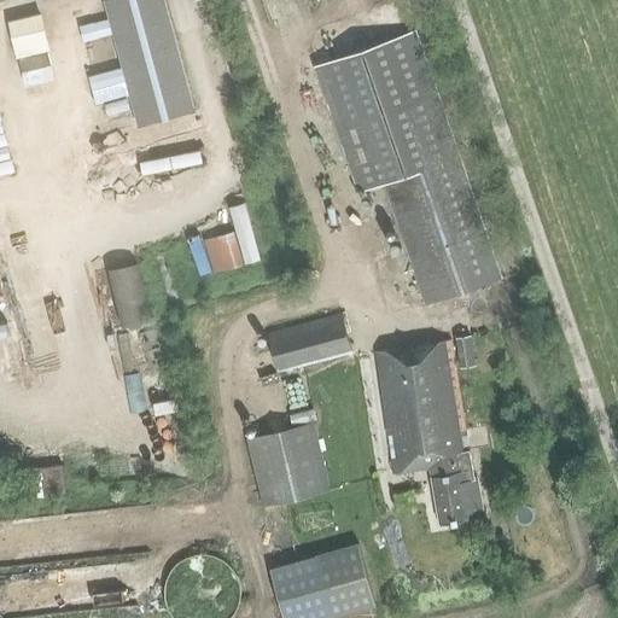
[(194,111),(164,0),(103,0),(121,68),(87,76),(95,105),(128,95),(134,115),(105,122),(109,134),(194,111)]
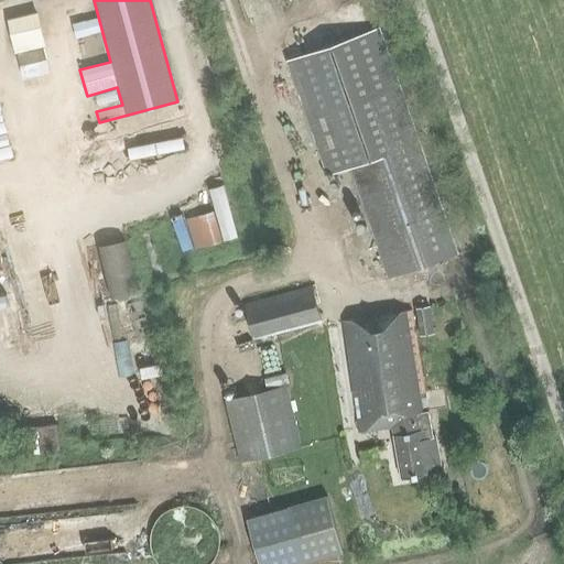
[(46,46),(38,11),(7,19),(15,54),(46,46)]
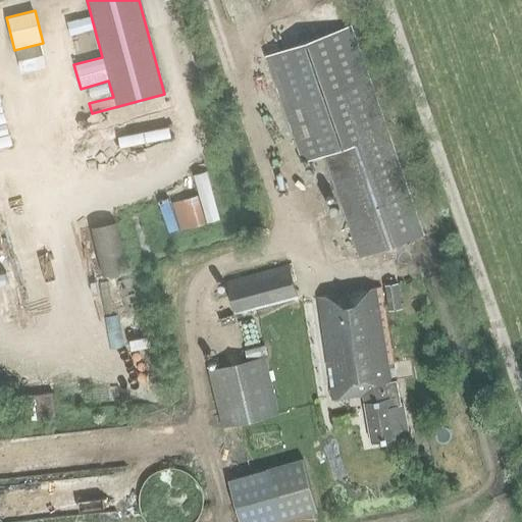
[(424,235),(351,25),(264,55),(302,162),(323,155),(359,257),(424,235)]
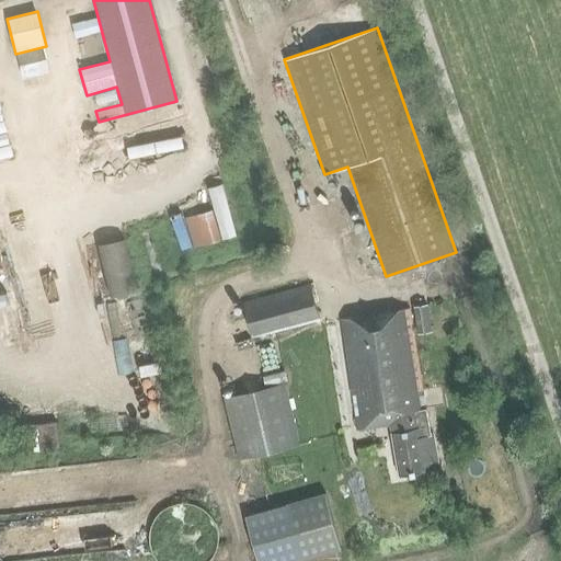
[(23,84),(33,83),(29,52),(20,53),(23,84)]
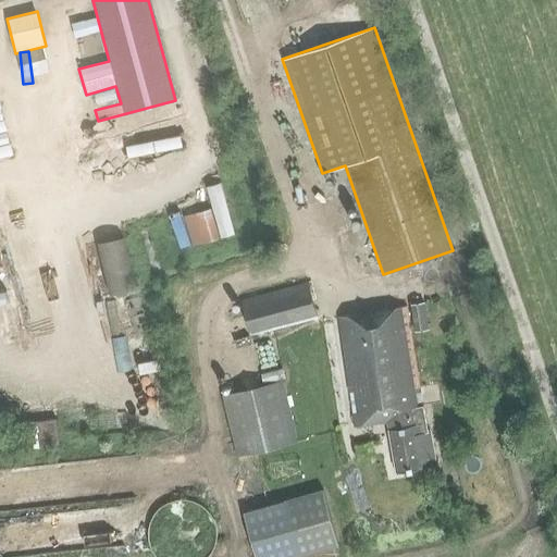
[(0,153),(12,151),(0,100),(0,153)]
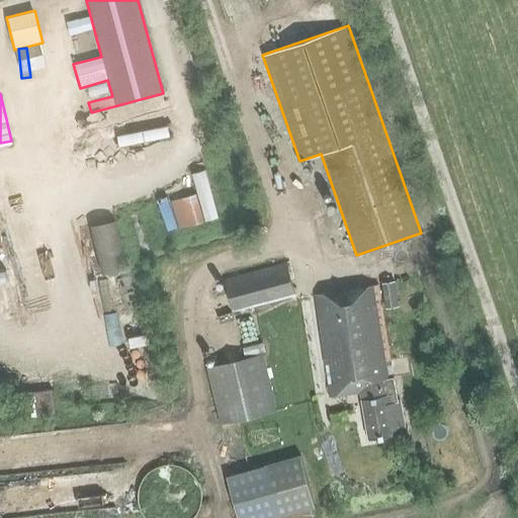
[(171,198),(180,227),(220,216),(205,167),(192,171),(197,190),(171,198)]
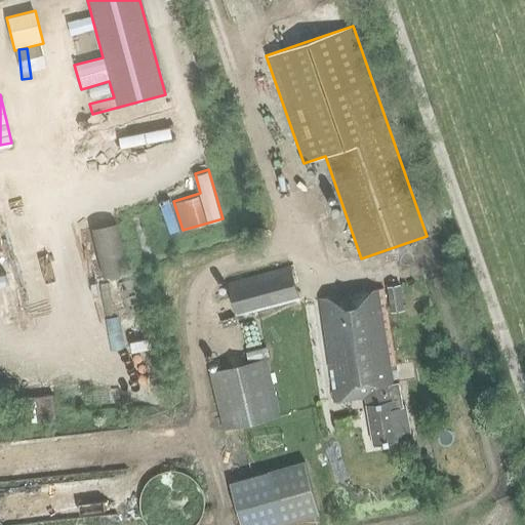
[(94,225),(97,275),(124,274),(121,223),(94,225)]
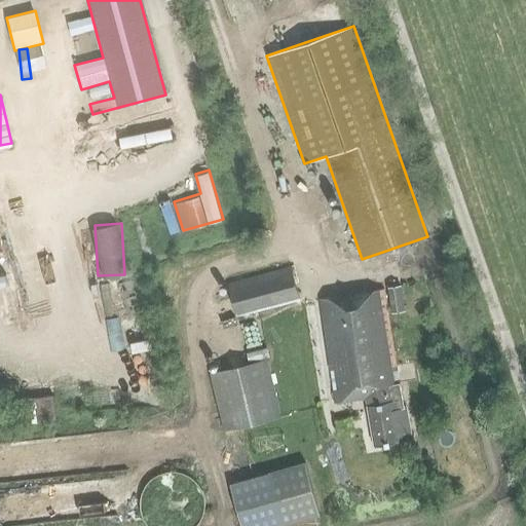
[(298,297),(290,267),(227,285),(235,313),(298,297)]
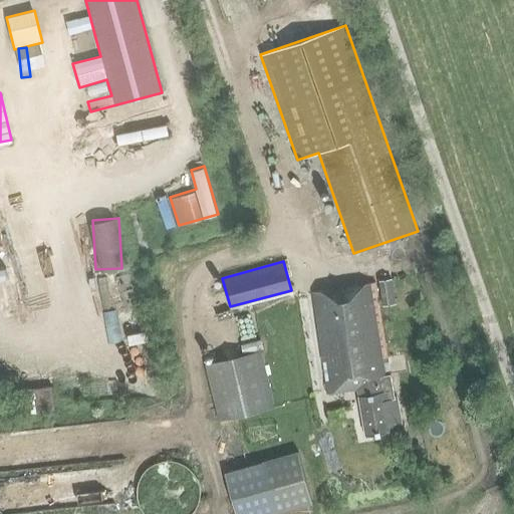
[(396,304),(391,278),(378,280),(382,306),(396,304)]
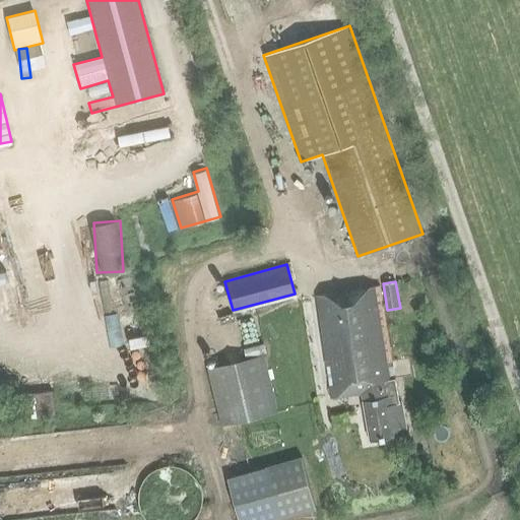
[(398,401),(395,379),(394,379),(380,287),(316,297),(331,398),(363,393),(370,442),(395,438),(395,434),(407,432),(403,400),(398,401)]
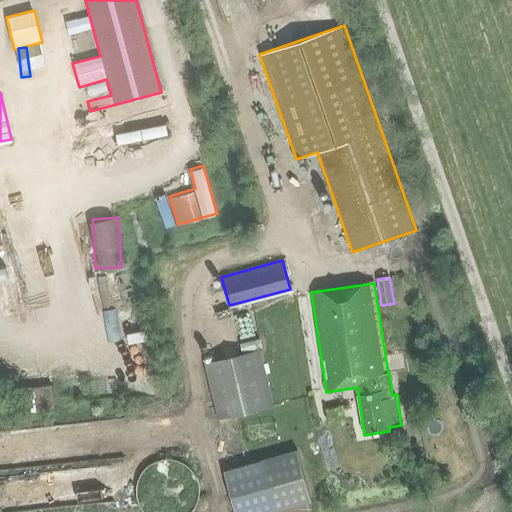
[(273,407),(260,350),(203,363),(216,420),(273,407)]
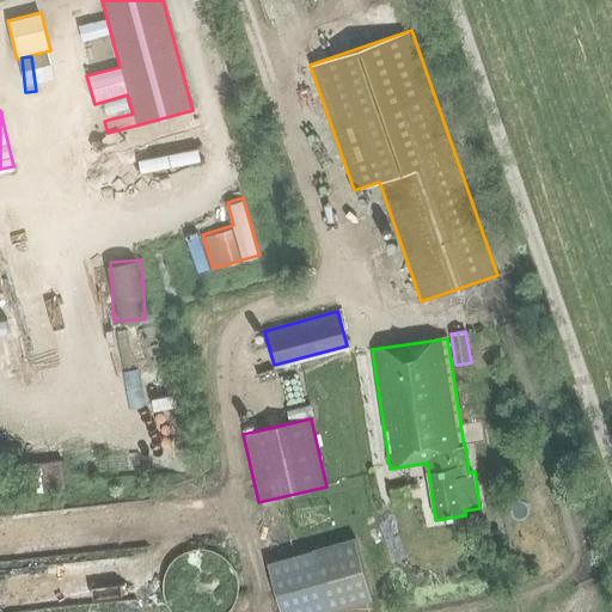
[(63,460),(28,461),(29,490),(63,488),(63,460)]
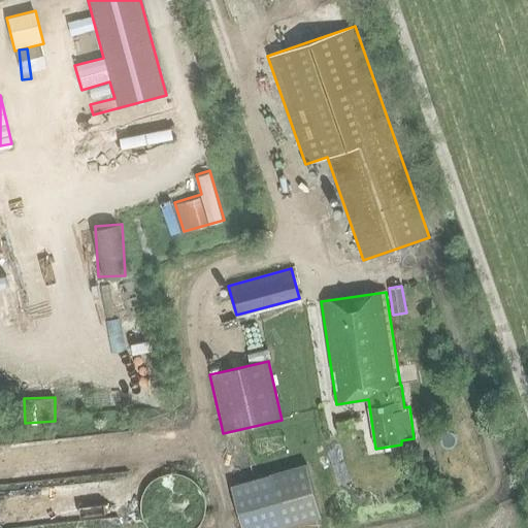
[(282,527),(321,518),(305,463),(230,484),(242,527),(282,527)]
